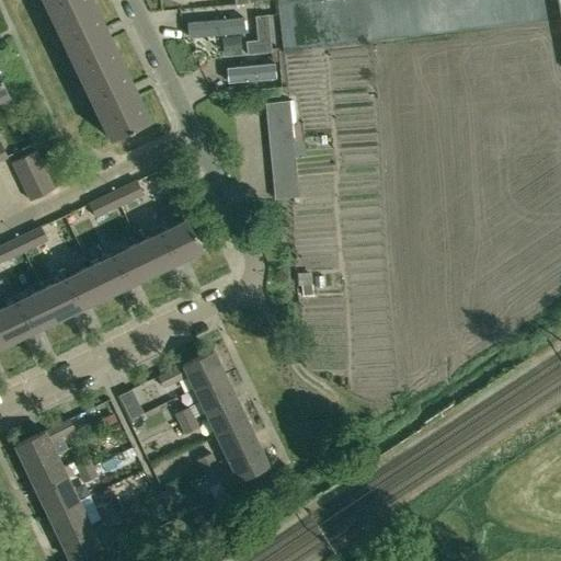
[(91,0),(43,0),(55,23),(93,4),(91,0)]
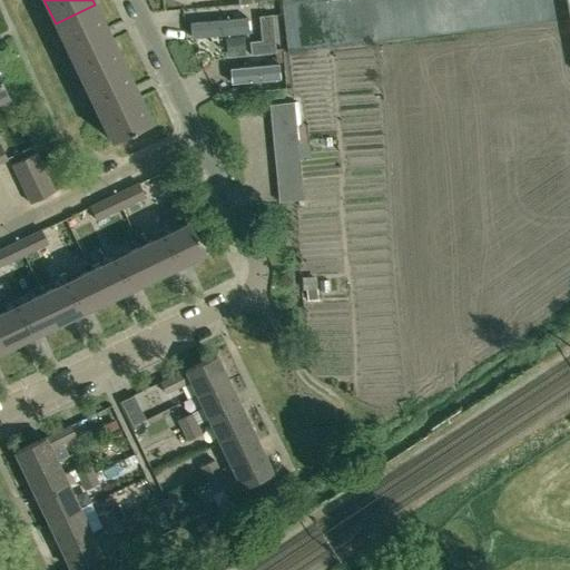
[(95,5),(56,23),(86,85),(125,67),(95,5)]
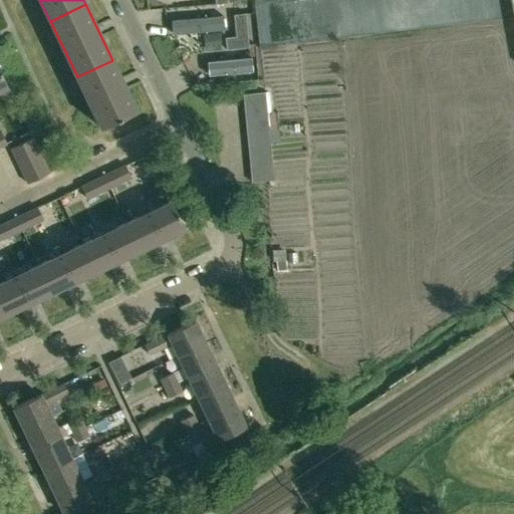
[(236,36),(225,37),(226,49),(249,47),(245,13),(234,14),(236,36)]
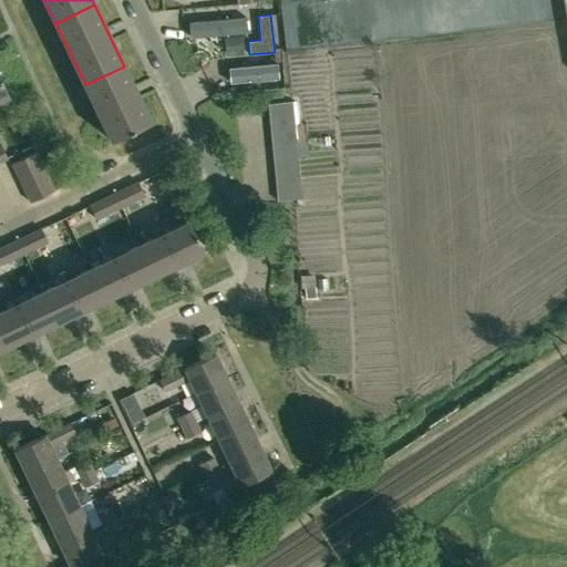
[(246,17),(191,22),(193,38),(247,32),(246,17)]
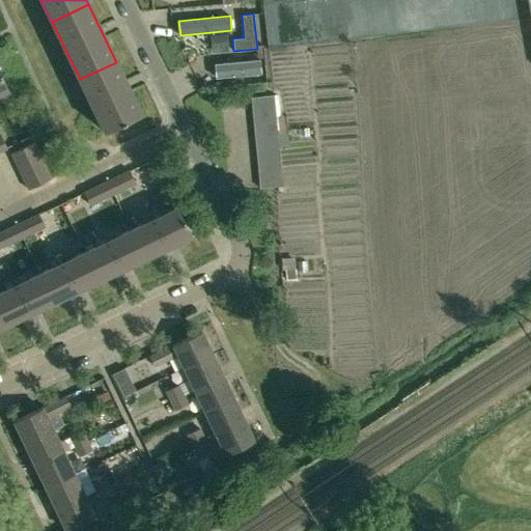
[(213,53),(229,52),(227,33),(220,34),(211,35),(211,36),(213,53)]
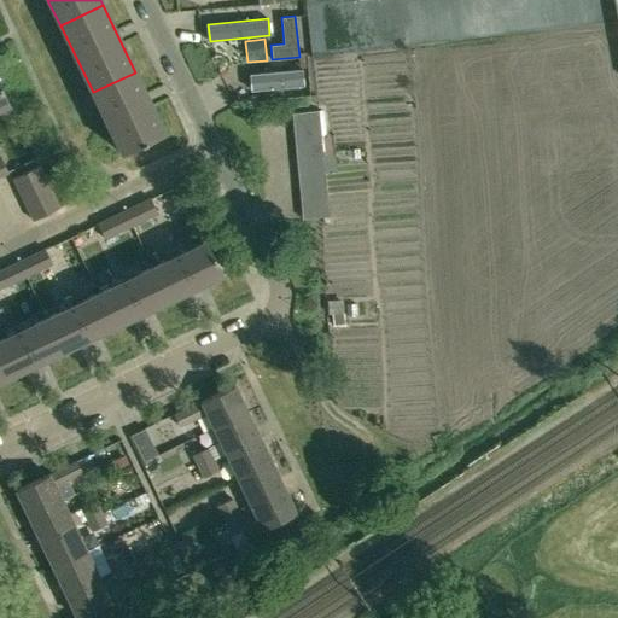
[(303,71),(251,76),(252,93),(304,88),(303,71)]
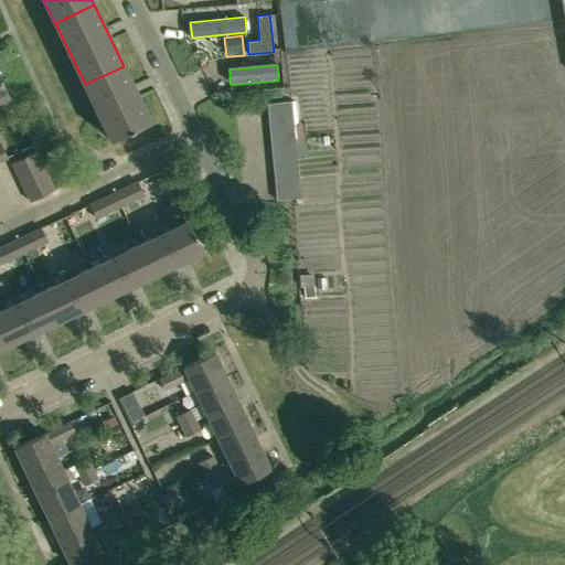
[(124,66),(85,84),(112,139),(150,120),(124,66)]
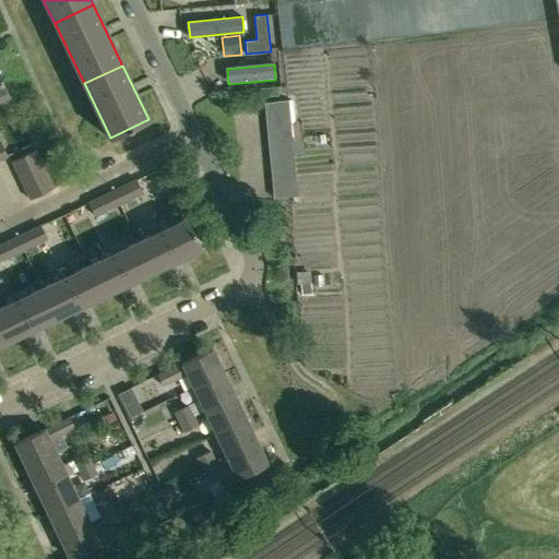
[(288,100),(264,103),(265,116),(289,114),(288,100)]
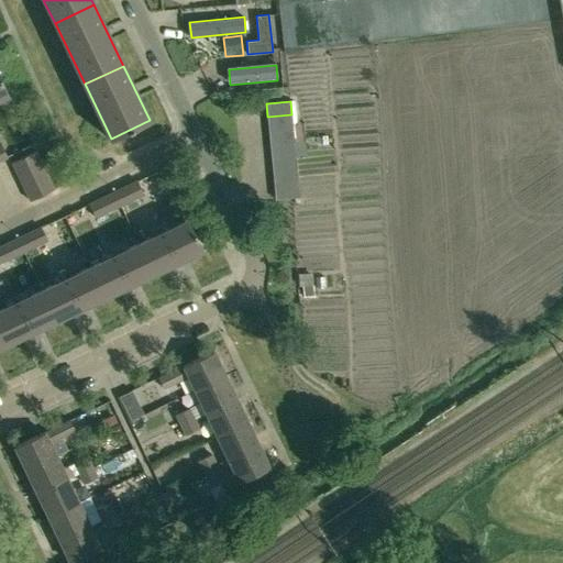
[(291,114),(267,117),(268,131),(293,129),(291,114)]
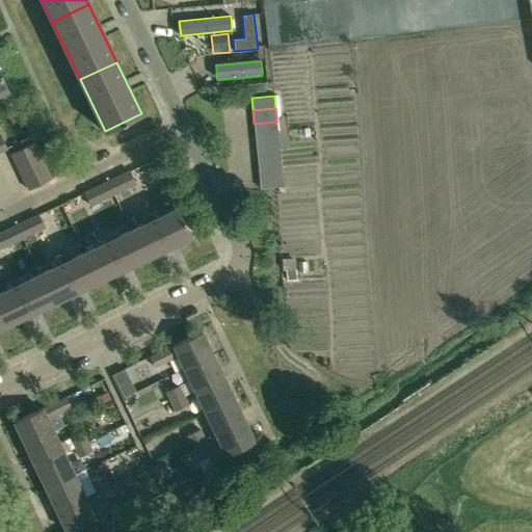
[(276,122),(254,124),(255,136),(277,134),(276,122)]
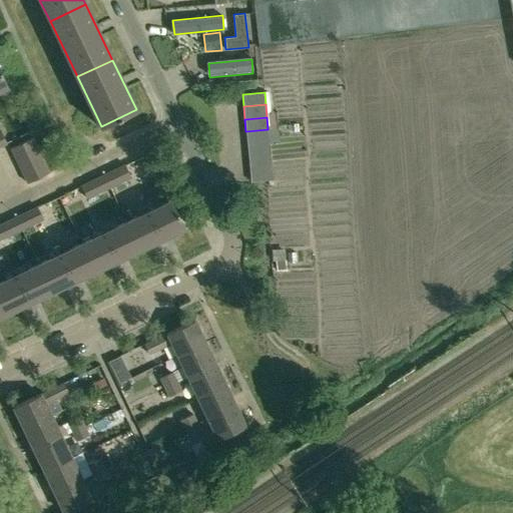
[(279,141),(278,128),(269,129),(270,142),(279,141)]
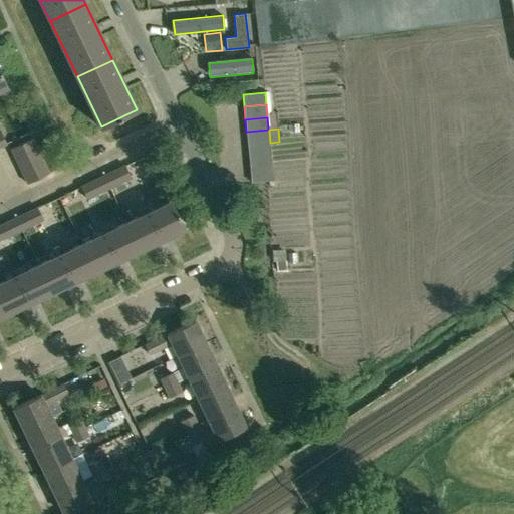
[(268,130),(246,132),(247,145),(270,143),(268,130)]
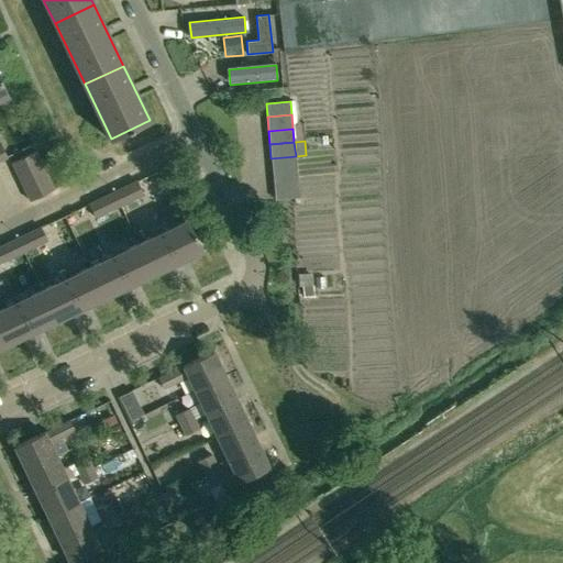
[(35,152),(12,163),(18,175),(42,164),(35,152)]
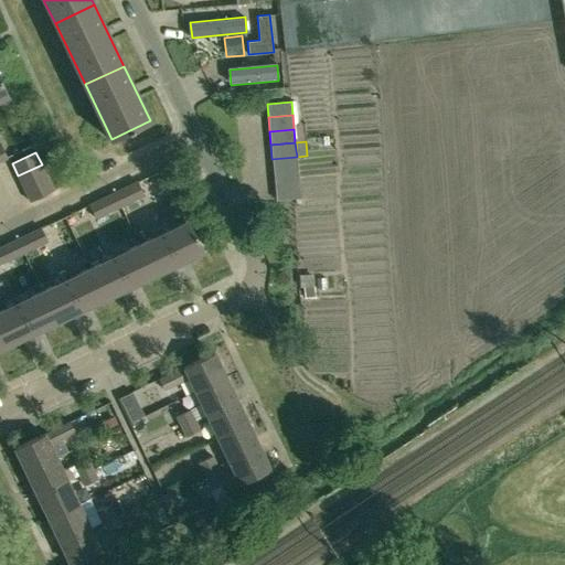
[(297,157),(272,159),(274,172),(298,170),(297,157)]
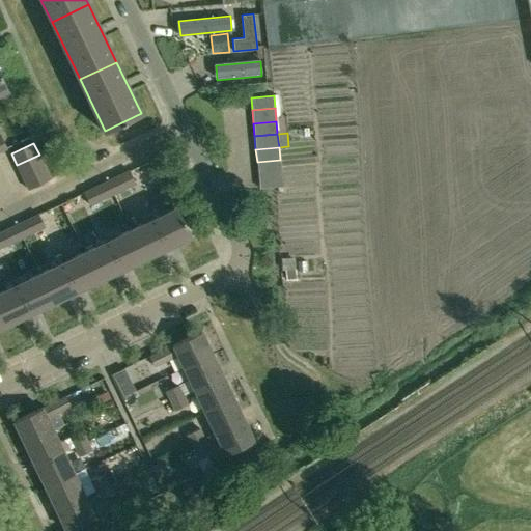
[(39,155),(17,165),(22,177),(45,166),(39,155)]
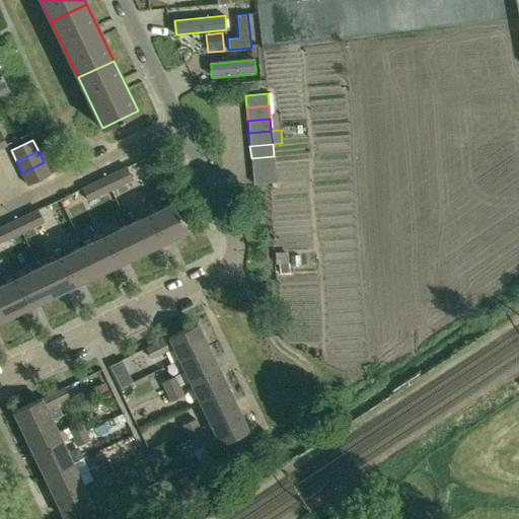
[(274,156),(251,158),(252,171),(275,169),(274,156)]
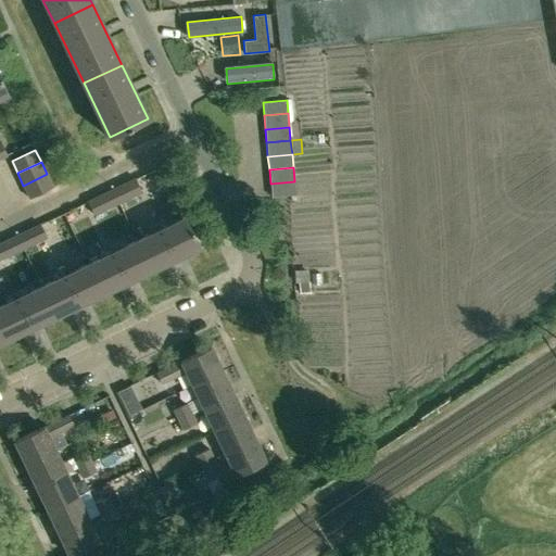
[(47,174),(23,186),(29,198),(53,186),(47,174)]
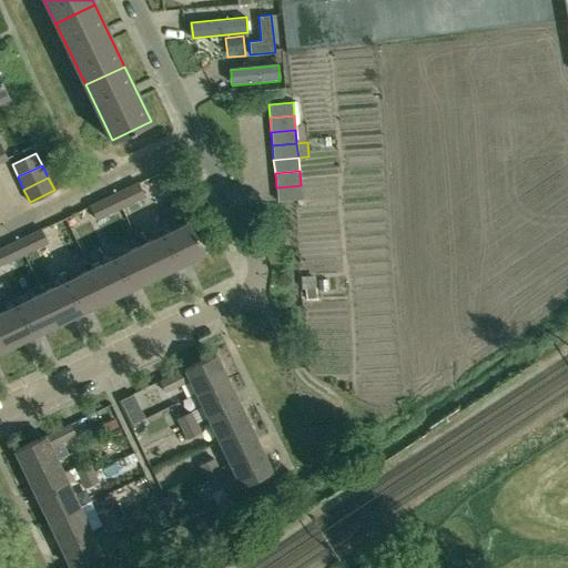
[(139,182),(114,194),(121,208),(144,196),(139,182)]
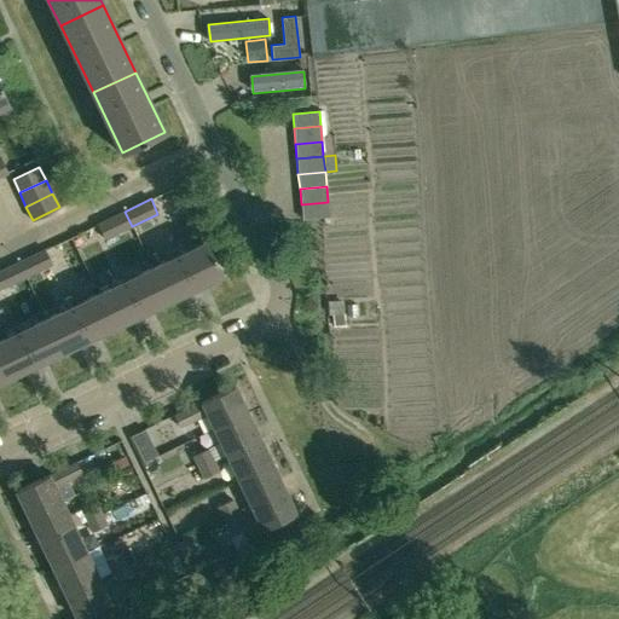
[(328,202),(301,204),(302,219),(329,217),(328,202)]
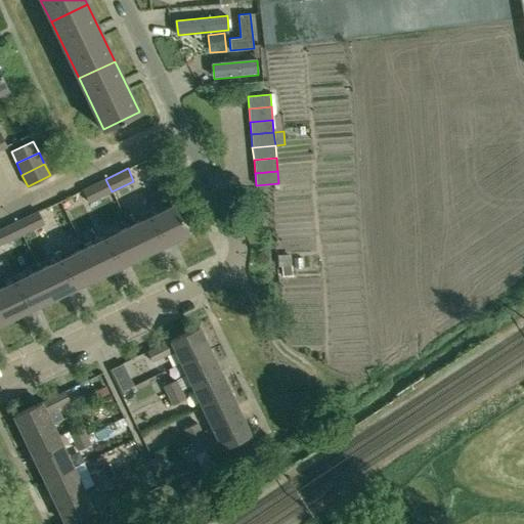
[(105,179),(83,189),(89,203),(112,191),(105,179)]
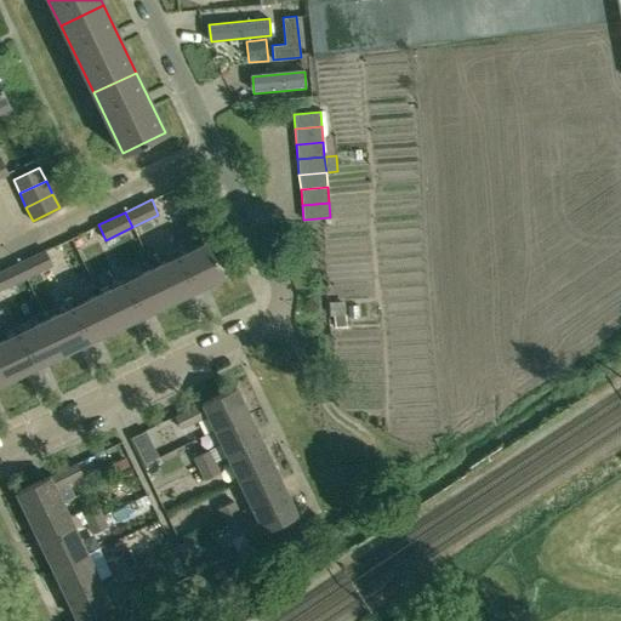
[(208,241),(153,268),(169,301),(184,294),(186,298),(208,288),(205,283),(223,275),(208,241)]
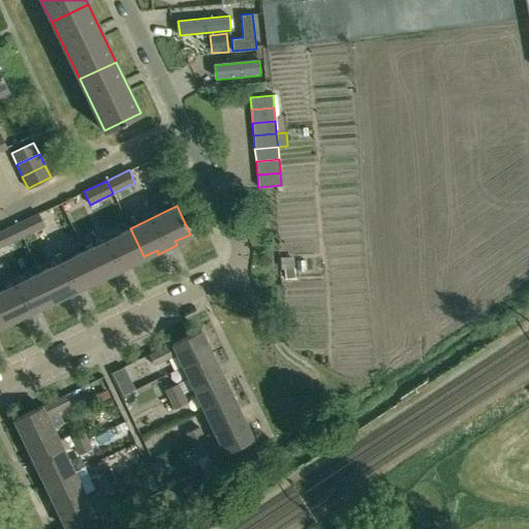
[(38,213),(16,224),(22,237),(44,225),(38,213)]
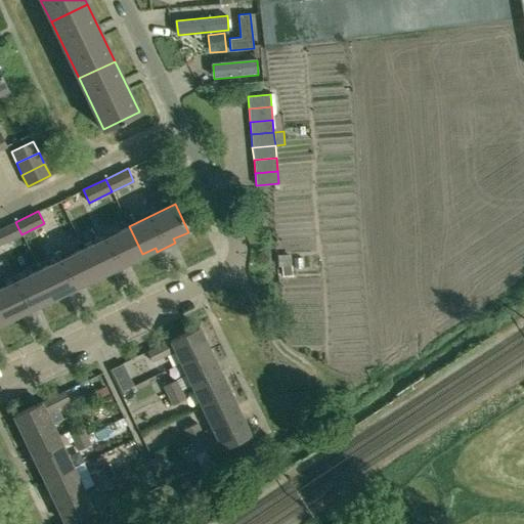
[(15,222),(0,229),(0,245),(22,234),(15,222)]
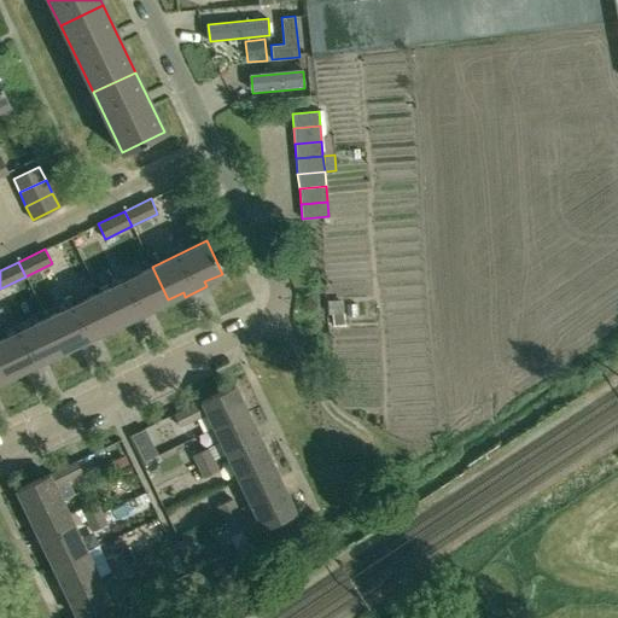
[(152,267),(99,292),(115,325),(130,318),(132,322),(153,312),(151,308),(168,299),(152,267)]
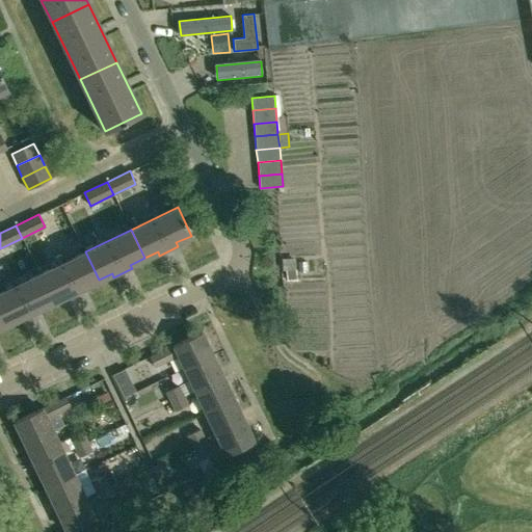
[(85,251),(38,273),(52,302),(65,296),(68,299),(86,290),(84,287),(99,280),(85,251)]
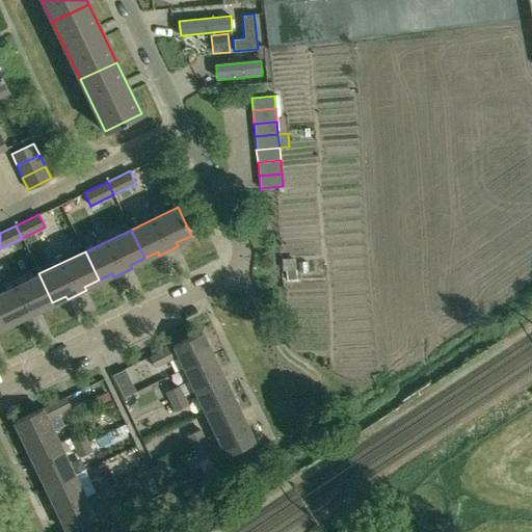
[(38,273),(0,292),(0,309),(7,323),(21,317),(22,321),(41,312),(38,309),(52,302),(38,273)]
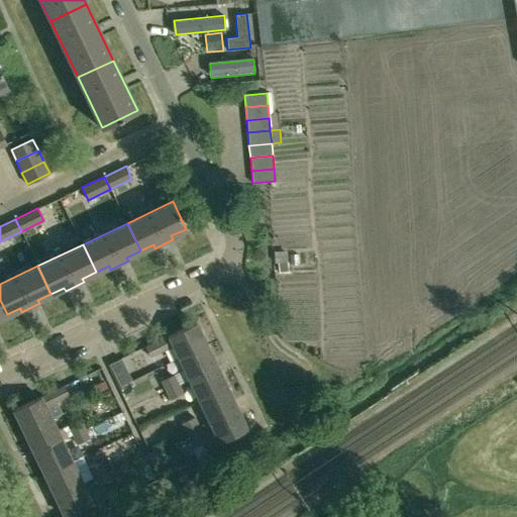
[(196,322),(145,346),(149,355),(173,344),(179,356),(206,343),(196,322)]
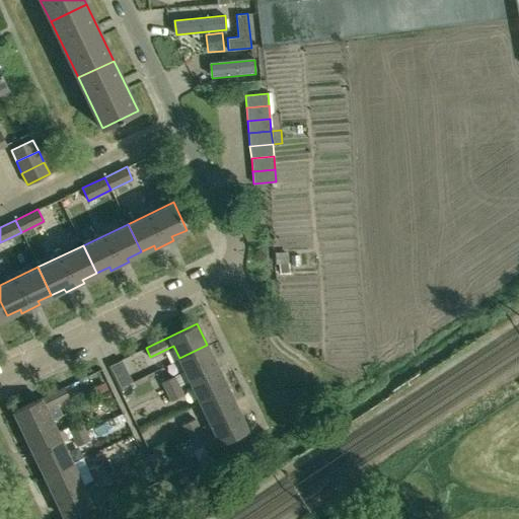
[(207,345),(179,358),(190,380),(217,367),(207,345)]
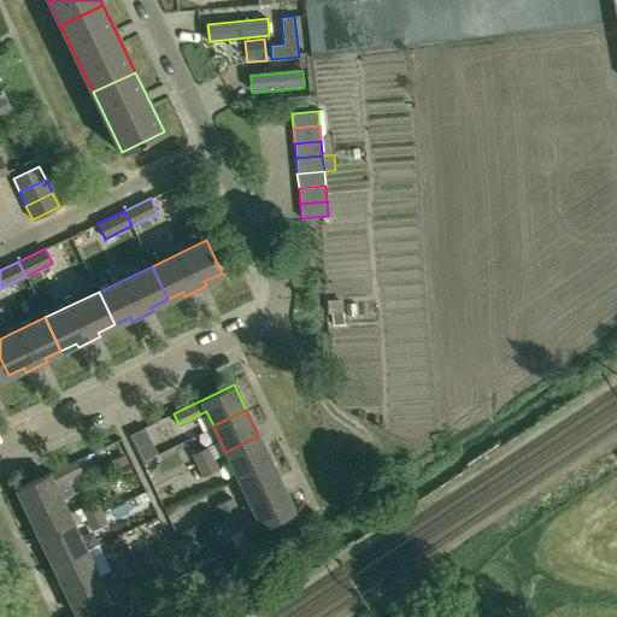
[(145,427),(130,434),(144,460),(157,454),(145,427)]
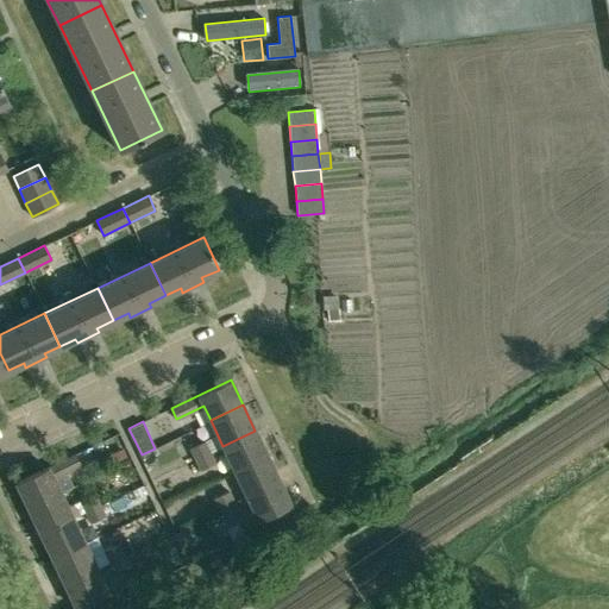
[(255,431),(223,446),(236,471),(267,456),(255,431)]
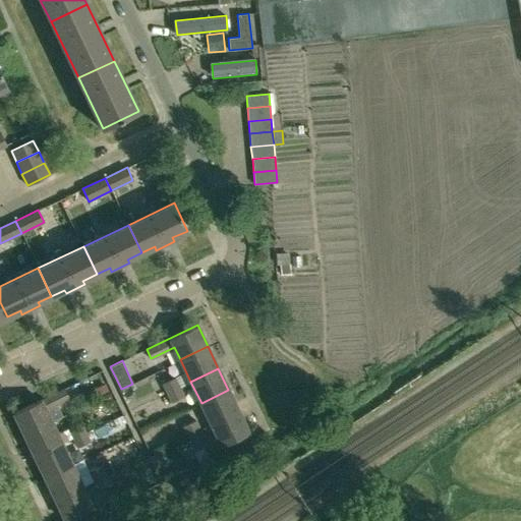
[(167,394),(179,388),(175,378),(163,384),(167,394)]
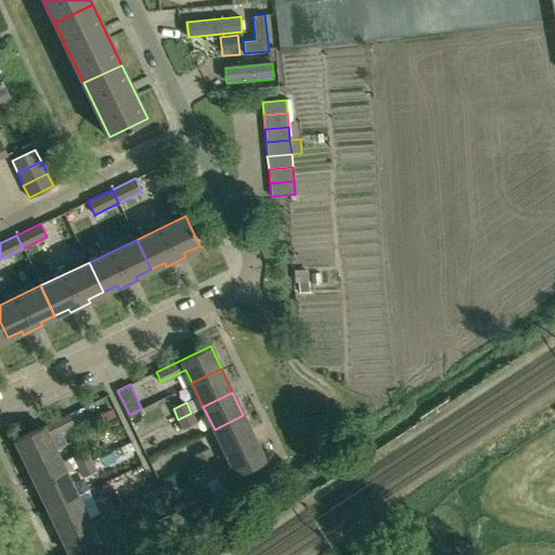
[(196,423),(191,413),(178,420),(183,429),(196,423)]
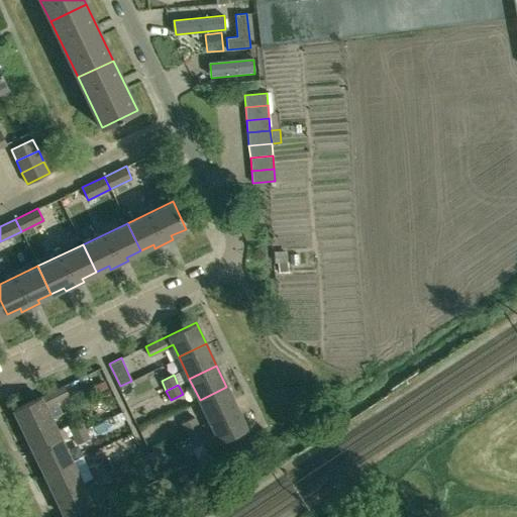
[(64,386),(13,410),(24,431),(52,418),(45,406),(69,395),(64,386)]
